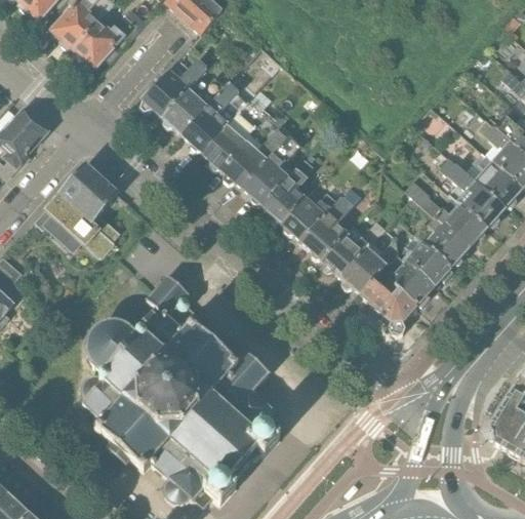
[(18,0),(39,17),(54,0),(18,0)]
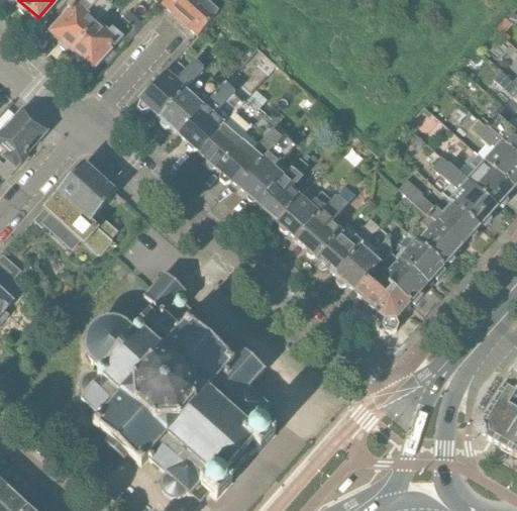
[(72,47),(103,12),(93,2),(95,0),(77,0),(52,29),(72,47)]
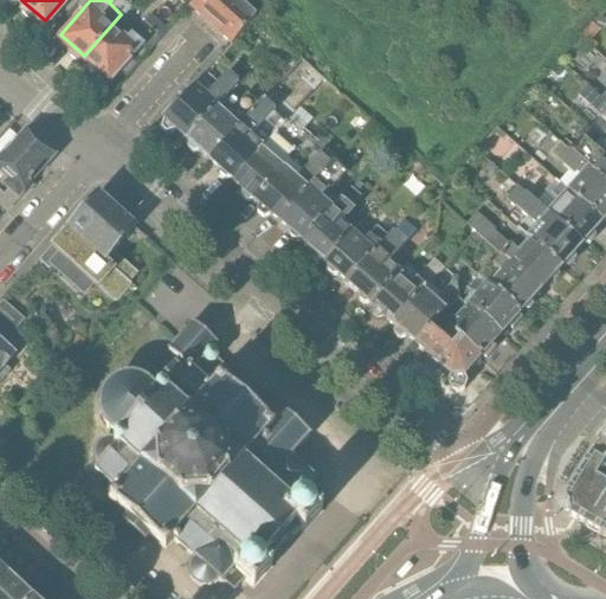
[(232,39),(258,11),(245,0),(192,0),(191,1),(232,39)]
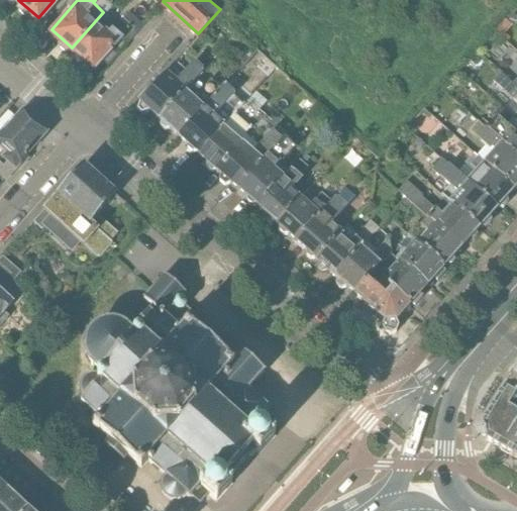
[(120,34),(127,40),(144,21),(128,8),(121,16),(121,15),(115,22),(103,12),(72,47),(93,66),(120,34)]
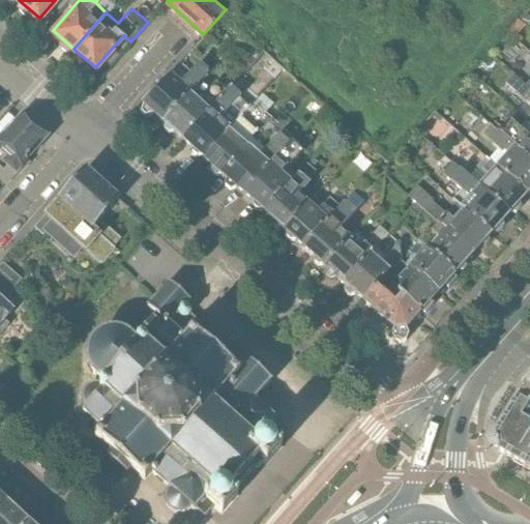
[(144,100),(164,118),(200,79),(209,69),(207,67),(208,66),(199,58),(190,69),(180,60),(144,100)]
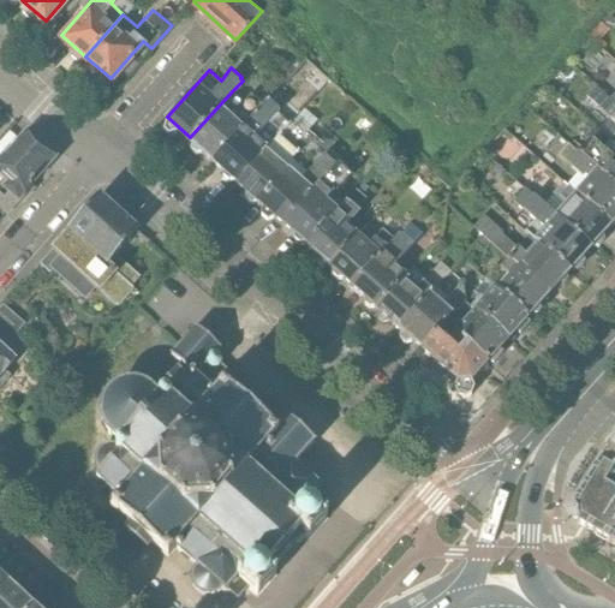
[(190,137),(214,159),(262,101),(251,91),(243,101),(232,91),(190,137)]
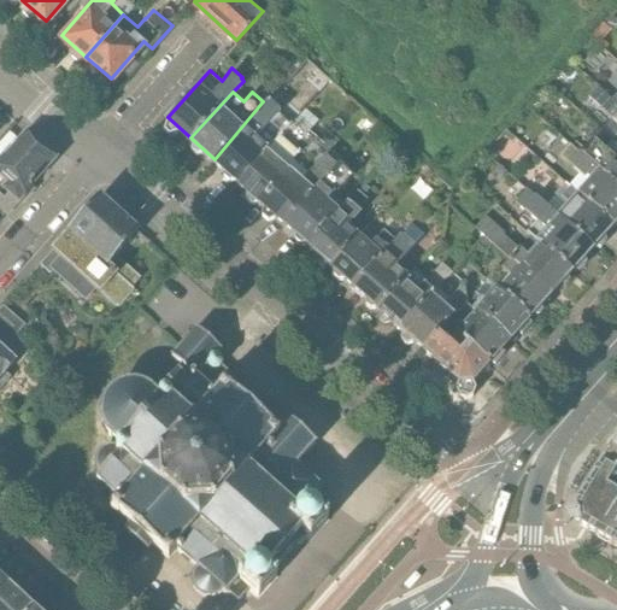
[(616,98),(612,94),(610,92),(600,101),(616,117),(616,128),(611,135),(613,138),(616,140),(616,98)]
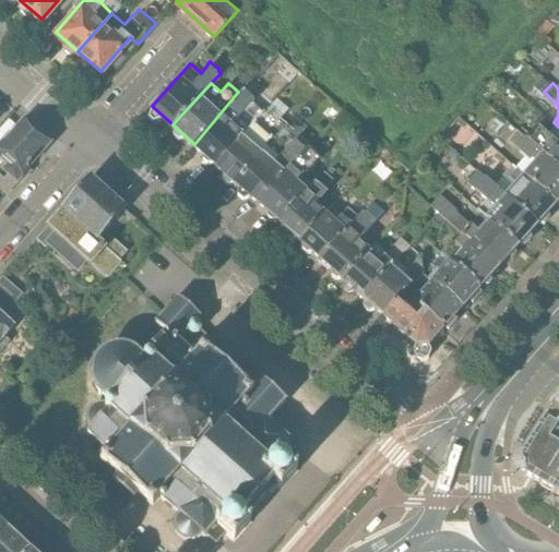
[(215,163),(263,108),(252,99),(254,96),(244,86),(238,92),(194,144),(215,163)]
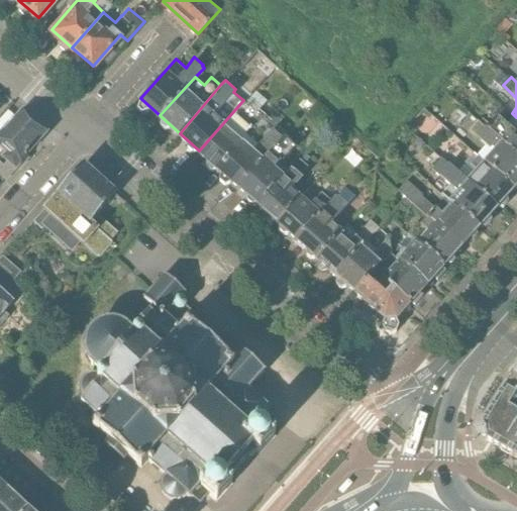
[(219,169),(237,185),(282,134),(274,126),(277,122),(266,112),(260,106),(246,96),(243,100),(199,150),(219,169)]
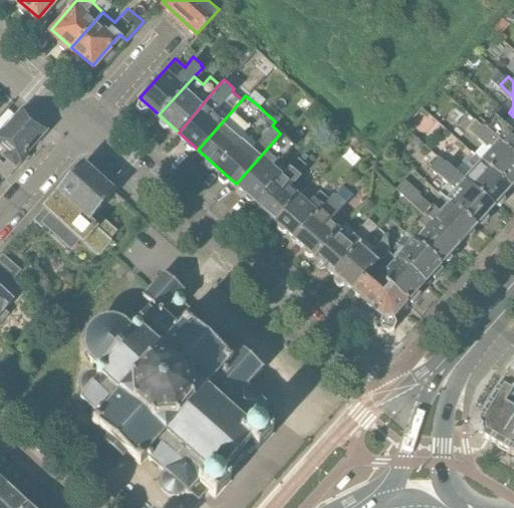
[(0,168),(6,174),(22,157),(22,158),(38,140),(37,140),(48,128),(24,106),(17,113),(8,105),(0,114),(0,143),(4,147),(0,152),(6,157),(3,160),(0,157),(0,168)]
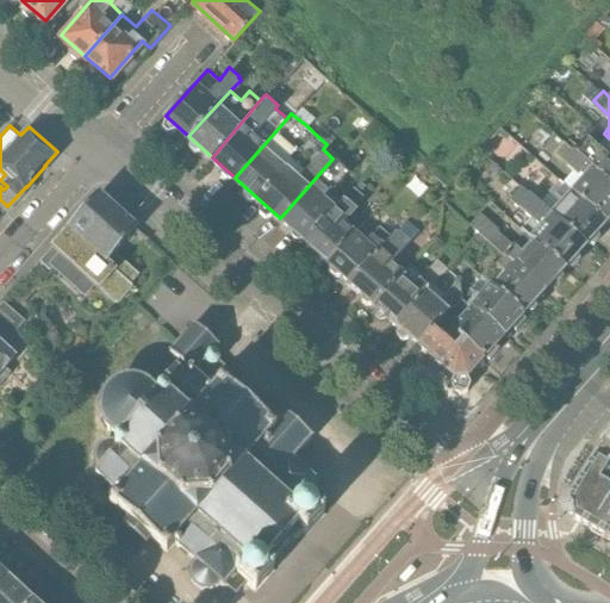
[(609,179),(609,138),(607,136),(598,144),(587,136),(578,148),(595,163),(593,163),(609,179)]
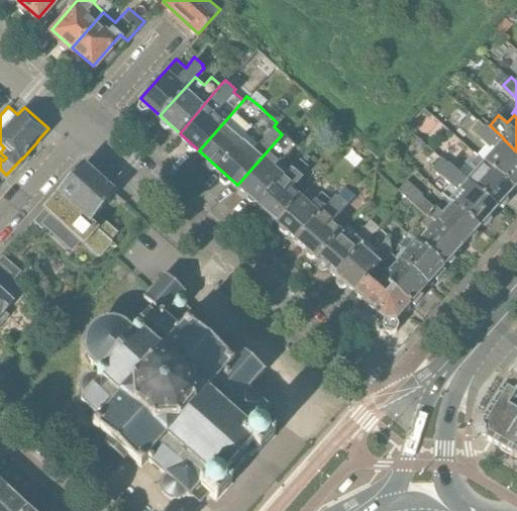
[(514,185),(516,181),(516,151),(503,138),(501,138),(478,116),(469,126),(486,142),(479,150),(514,185)]
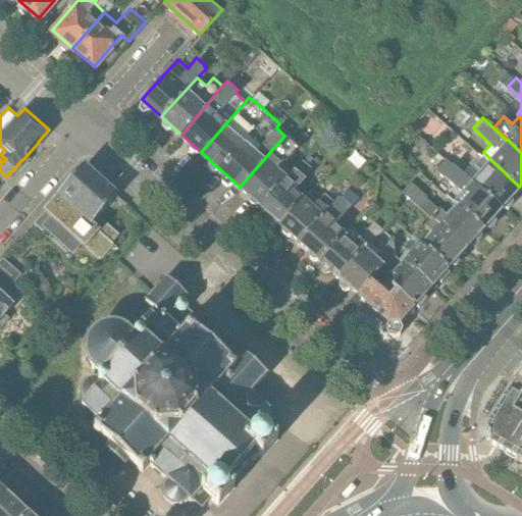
[(261,206),(292,170),(282,162),(285,159),(286,160),(298,147),(284,136),(240,187),(261,206)]
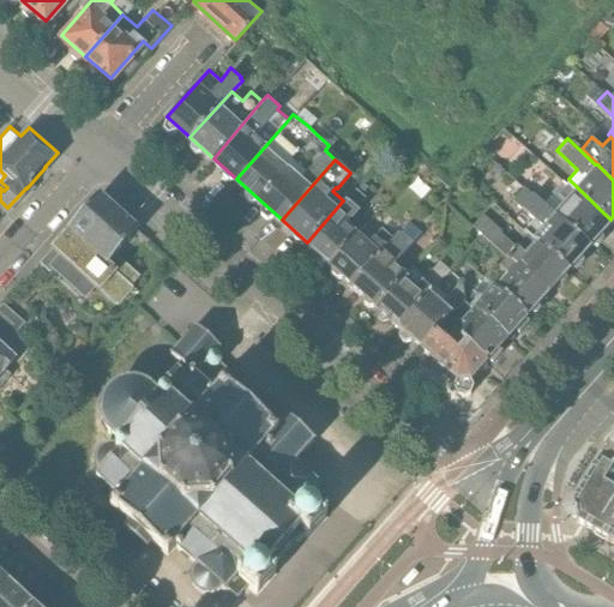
[(590,242),(611,220),(569,179),(567,181),(563,176),(542,199),(590,242)]
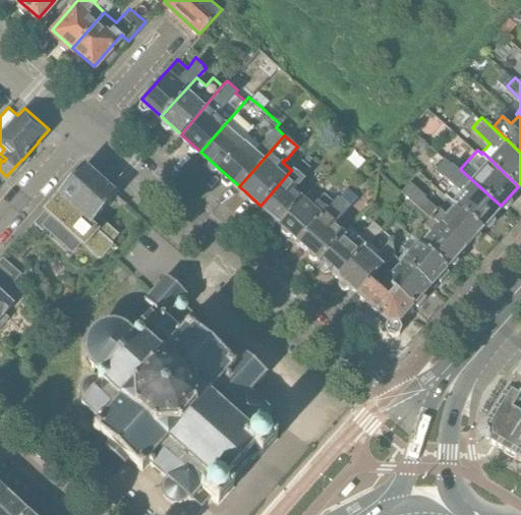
[(482,226),(501,206),(460,169),(446,156),(436,167),(453,183),(445,192),(449,195),(482,226)]
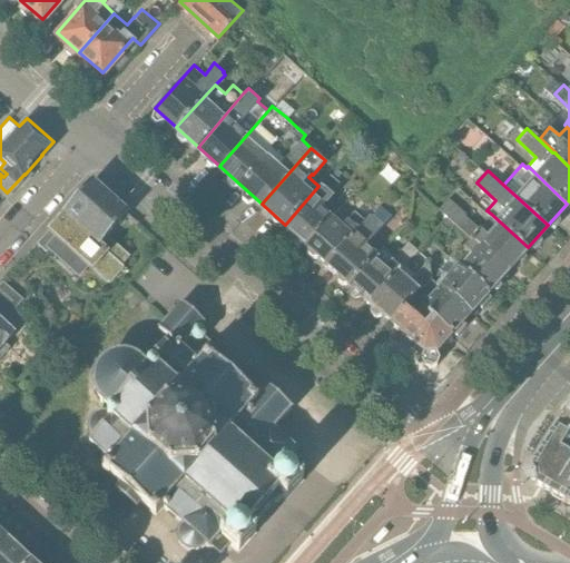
[(305,243),(332,213),(340,205),(331,196),(334,194),(331,190),(340,180),(330,173),(318,186),(285,225),(305,243)]
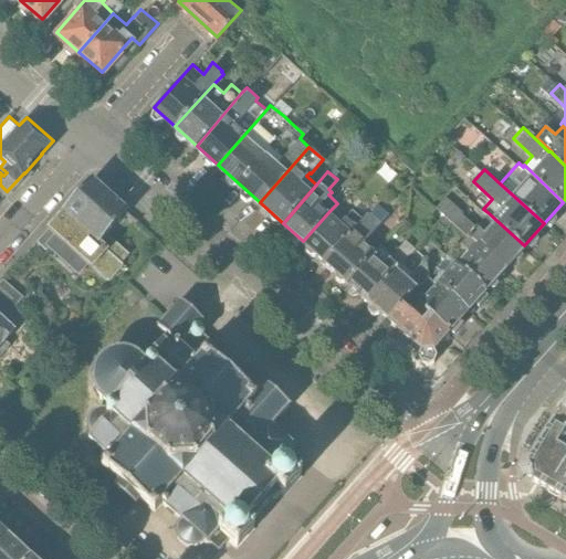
[(123,263),(123,256),(128,250),(107,232),(128,209),(92,176),(46,225),(48,227),(58,235),(92,265),(93,265),(106,277),(111,277),(123,263)]
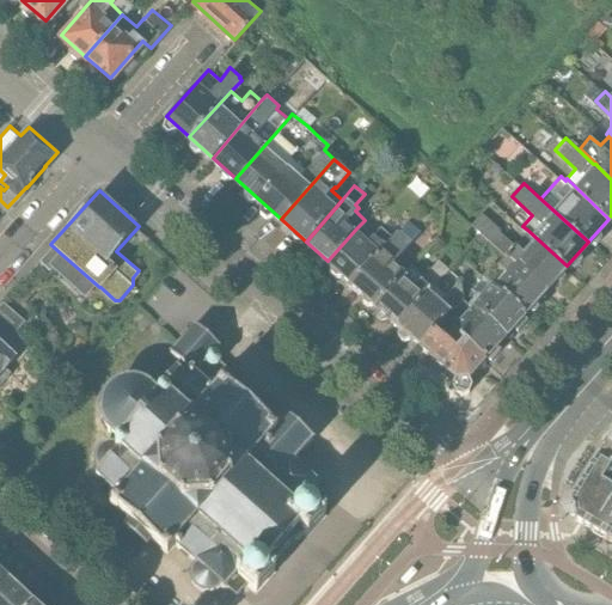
[(545,289),(567,266),(527,230),(515,243),(500,228),(501,226),(482,209),(471,221),(482,230),(489,237),(494,240),(493,242),(506,254),(545,289)]
